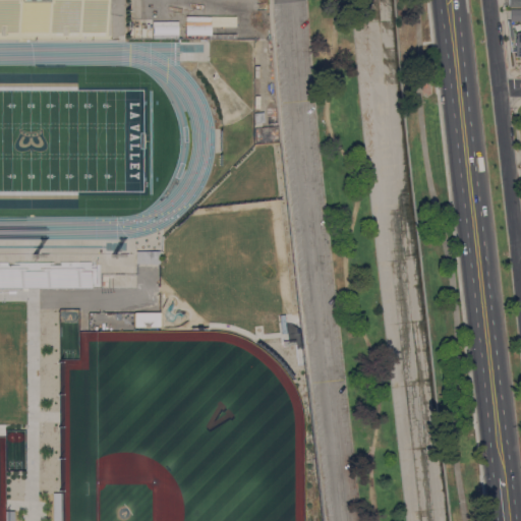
[(520,21),(510,21),(513,39),(512,40),(509,41),(507,21),(510,20),(510,10),(520,10),(520,21)]
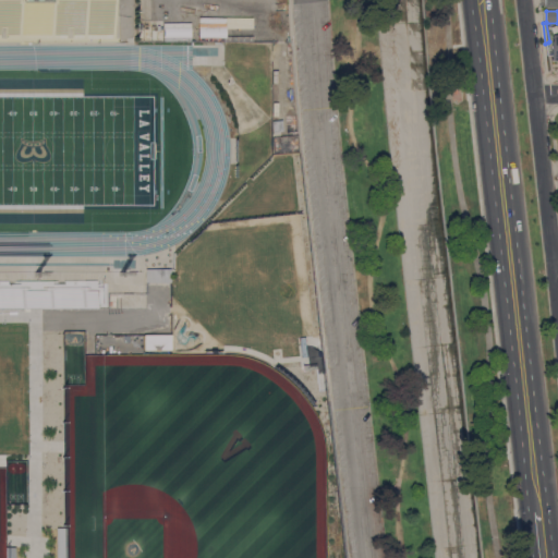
[(189,37),(189,23),(162,23),(162,36),(189,37)]
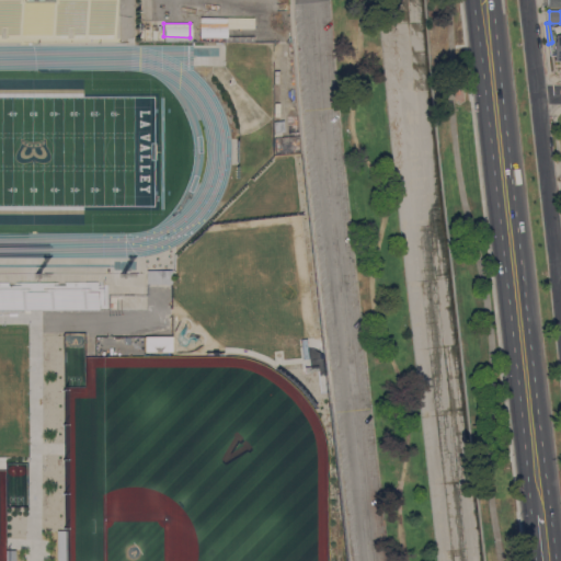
[(284,133),(275,133),(275,122),(283,122),(284,133)]
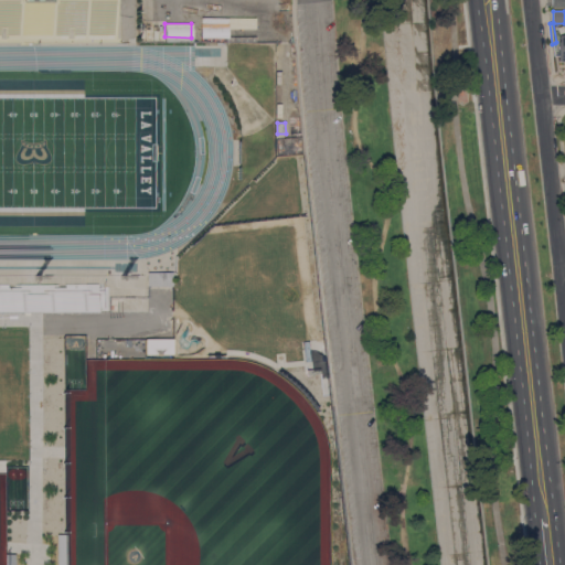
[(172,273),(172,287),(147,287),(147,273),(172,273)]
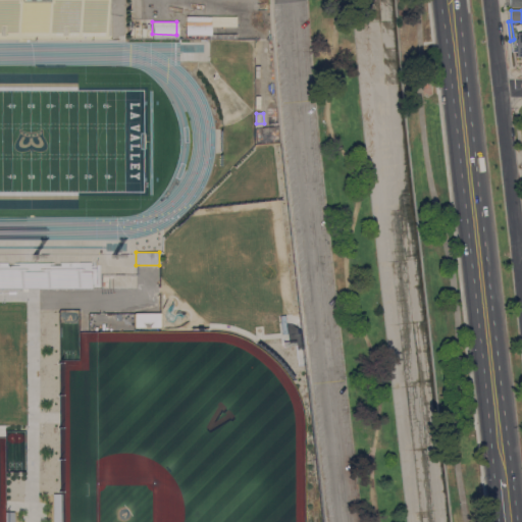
[(0,289),(0,262),(90,262),(90,289),(0,289)]
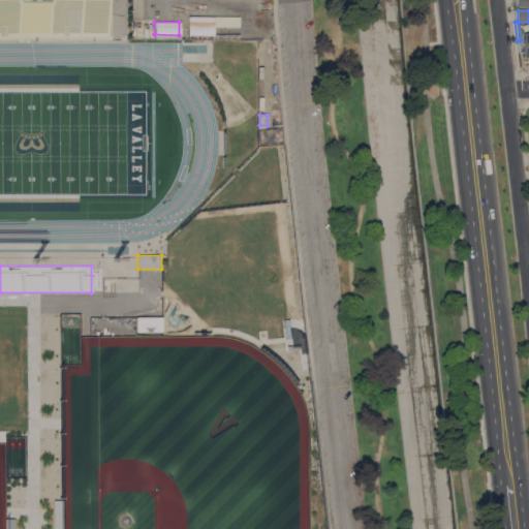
[(161,333),(161,317),(135,317),(135,333),(161,333)]
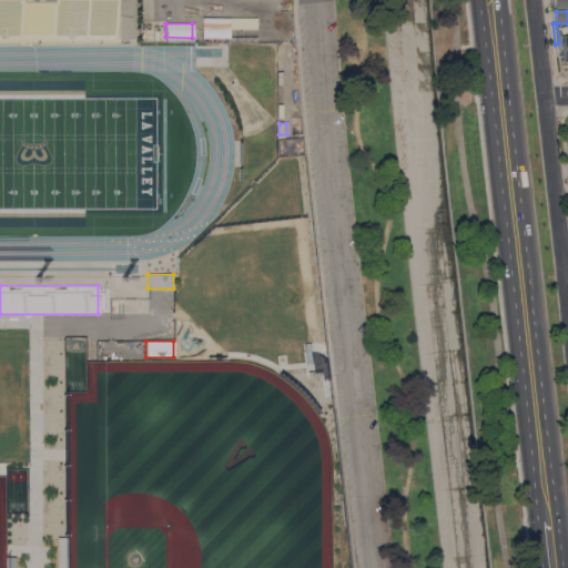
[(214,389),(199,389),(199,374),(214,374),(214,389)]
